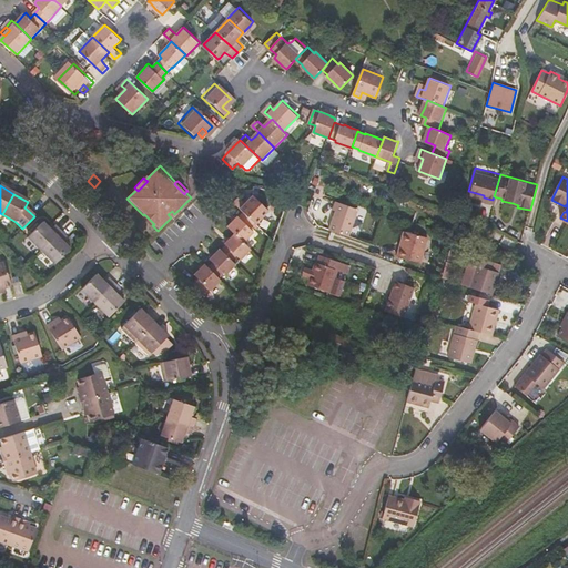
[(256,226),(271,213),(254,198),(252,200),(246,205),(244,202),(240,199),(234,204),(244,214),(256,226)]
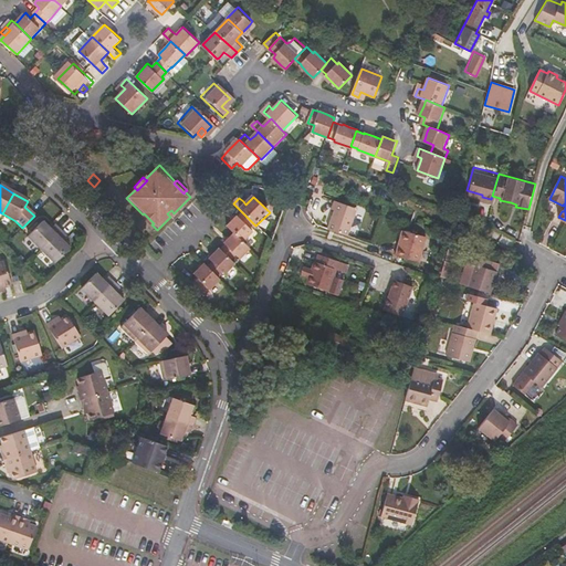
[(333,211),(326,229),(345,237),(355,209),(333,201),(329,210),(333,211)]
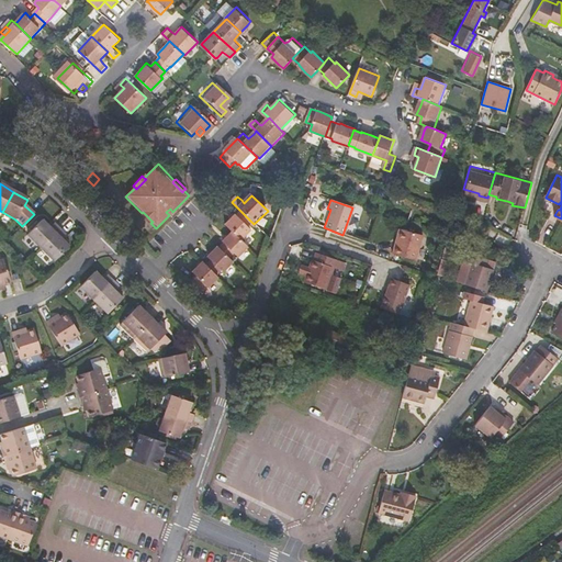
[(149,225),(150,223),(153,222),(143,212),(142,213),(139,215),(149,225)]
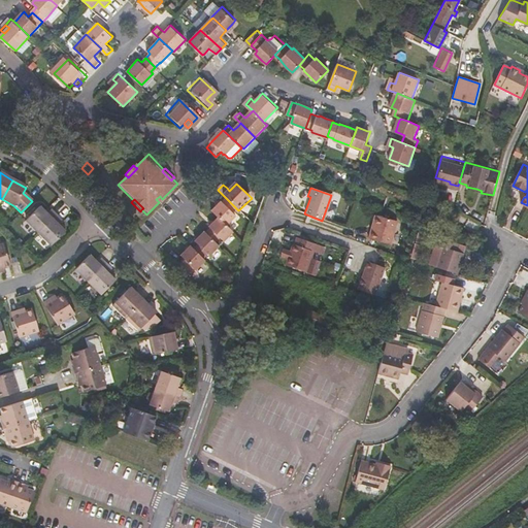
[(234,213),(238,210),(227,199),(223,204),(222,203),(221,204),(216,208),(212,212),(219,219),(227,226),(236,217),(234,213)]
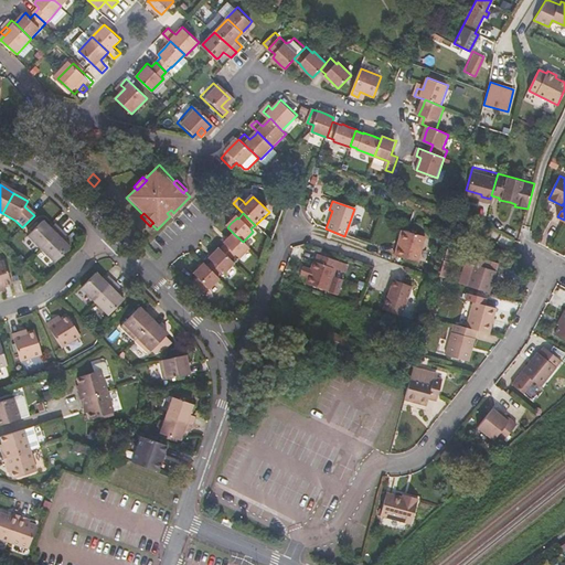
[(41,249),(60,231),(53,225),(52,226),(50,230),(46,226),(42,222),(27,236),(41,249)]
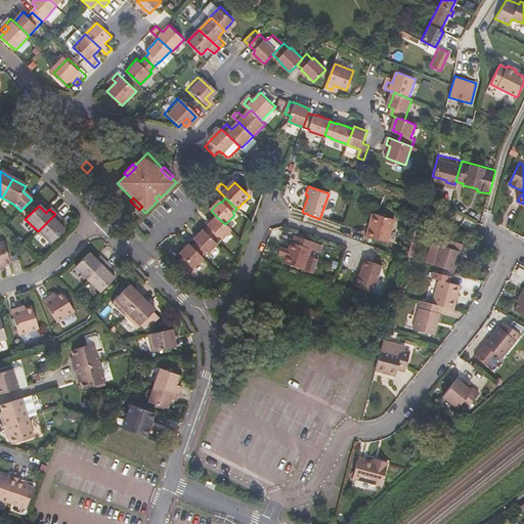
[(60,219),(55,214),(38,231),(50,245),(64,230),(59,226),(56,223),(58,221),(60,219)]
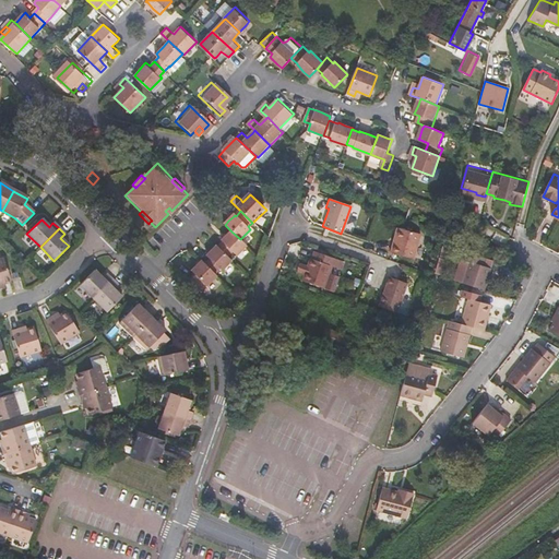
[(419,235),(396,228),(390,253),(413,260),(419,235)]
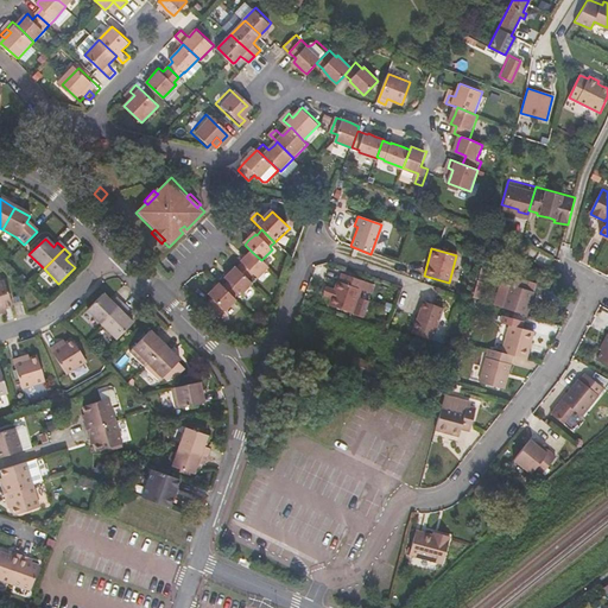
[(257,280),(268,268),(261,260),(252,252),(247,257),(241,261),(240,264),(241,265),(238,268),(249,282),(253,277),(257,280)]
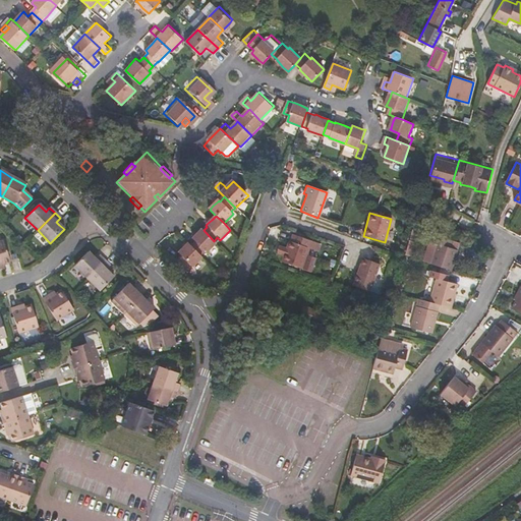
[(206,254),(217,243),(214,241),(204,230),(203,229),(197,234),(192,238),(191,239),(195,243),(191,247),(200,256),(205,253),(206,254)]
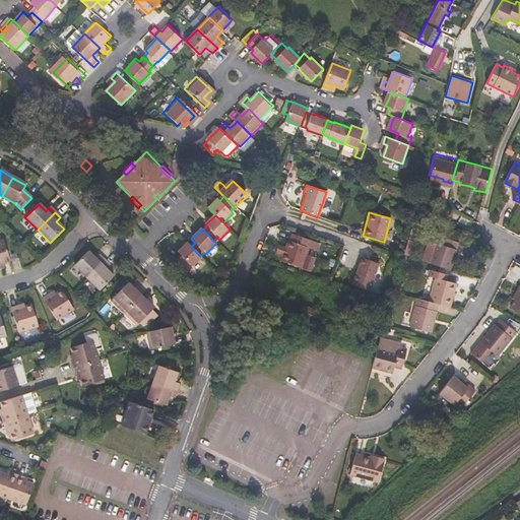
[(280,261),(301,268),(311,241),(291,234),(288,241),(287,241),(280,261)]
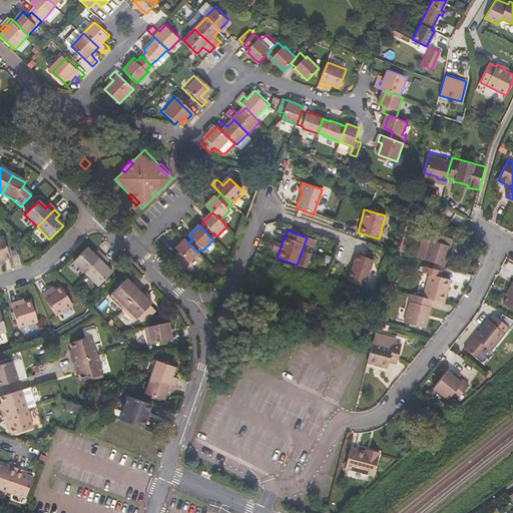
[(424,261),(445,267),(451,246),(443,243),(445,236),(426,230),(424,238),(430,240),(424,261)]
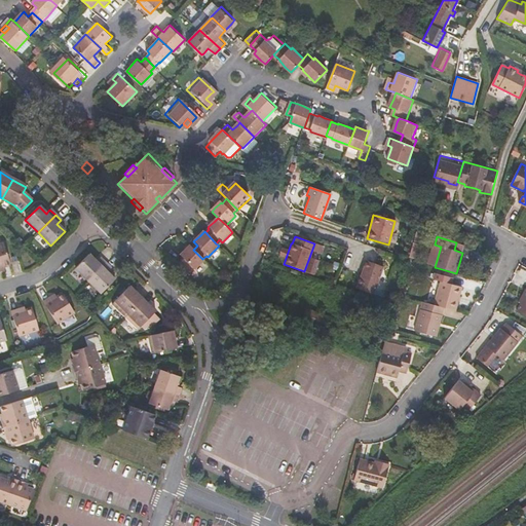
[(3,243),(0,243),(0,272),(1,272),(0,269),(0,267),(3,267),(9,265),(3,243)]
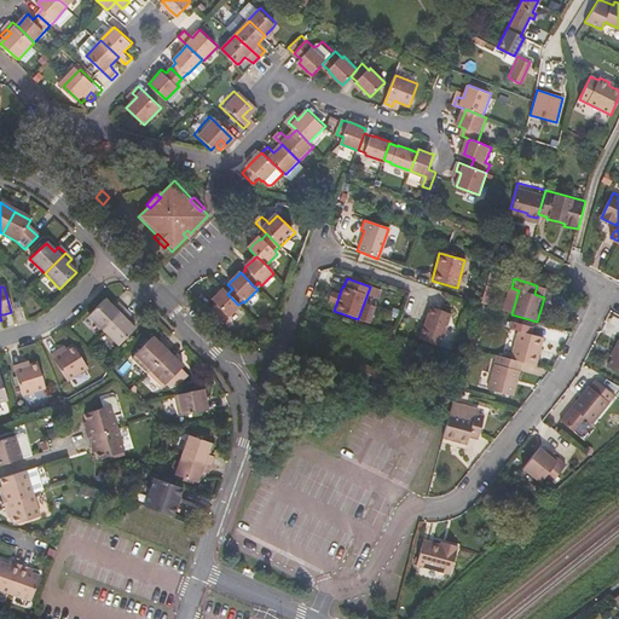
[(223,323),(241,306),(238,305),(227,294),(224,289),(221,291),(217,296),(212,301),(215,305),(209,311),(223,323)]
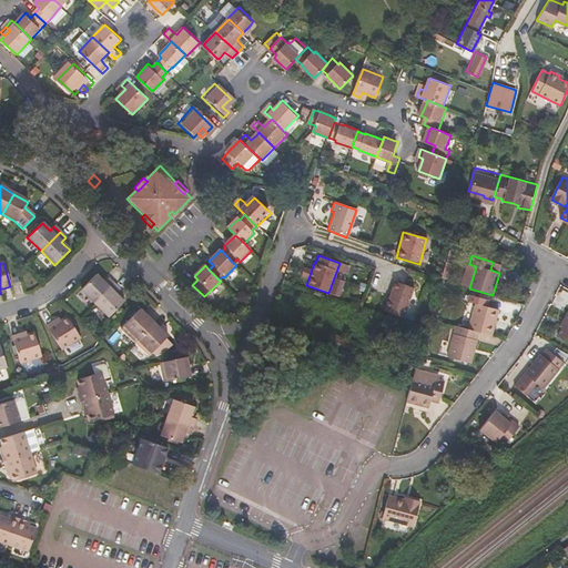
[(94,303),(113,284),(108,279),(107,281),(103,283),(100,280),(95,275),(81,290),(94,303)]
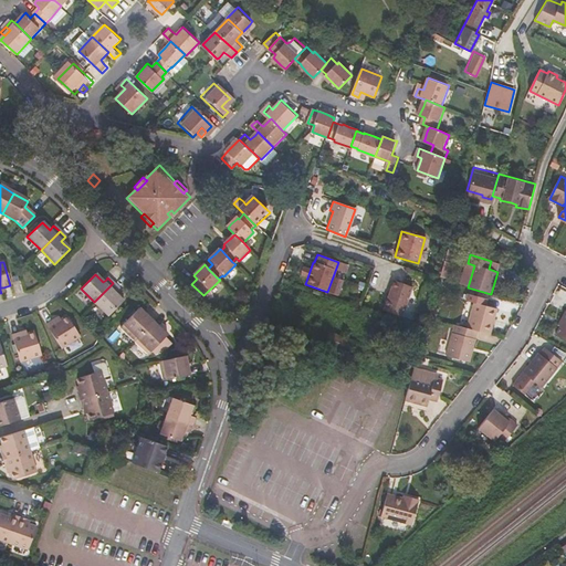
[(411,289),(389,280),(380,305),(402,313),(411,289)]
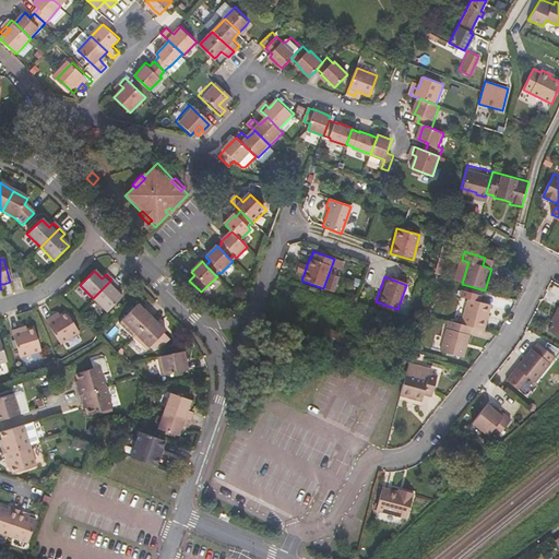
[(117,285),(111,280),(93,298),(106,312),(121,297),(116,293),(113,289),(116,286),(117,285)]
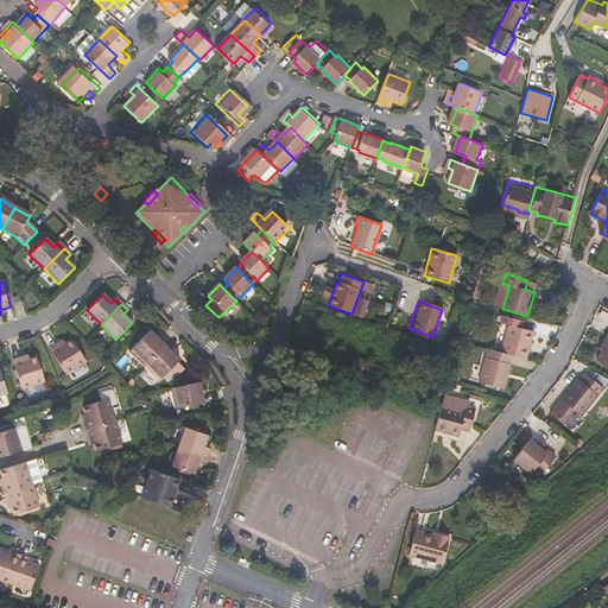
[(512,356),(526,359),(533,331),(508,325),(501,353),(512,356)]
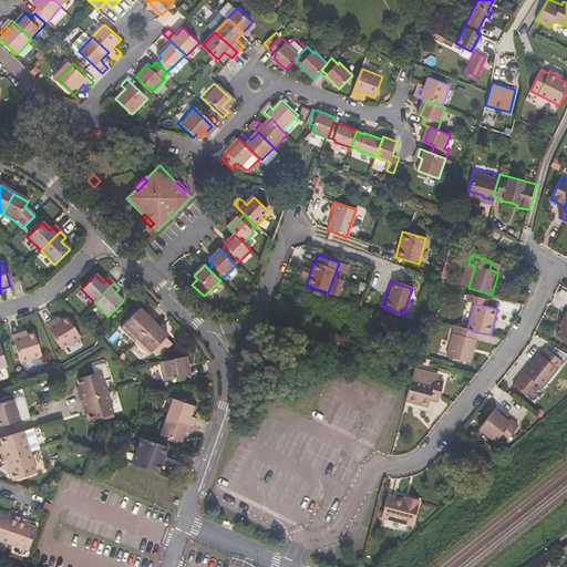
[(121,329),(134,342),(154,322),(141,309),(121,329)]
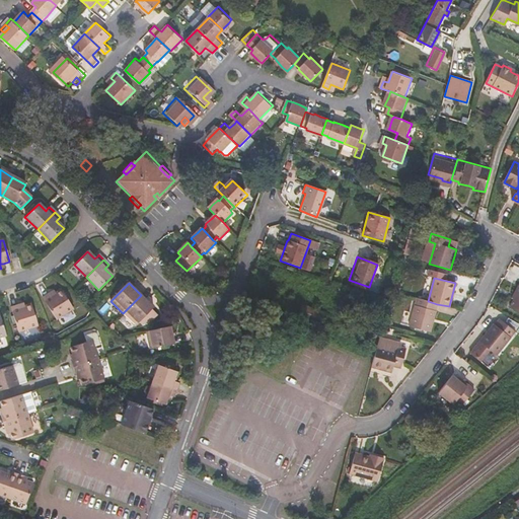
[(518,285),(515,293),(517,294),(515,298),(510,306),(518,311),(518,285)]
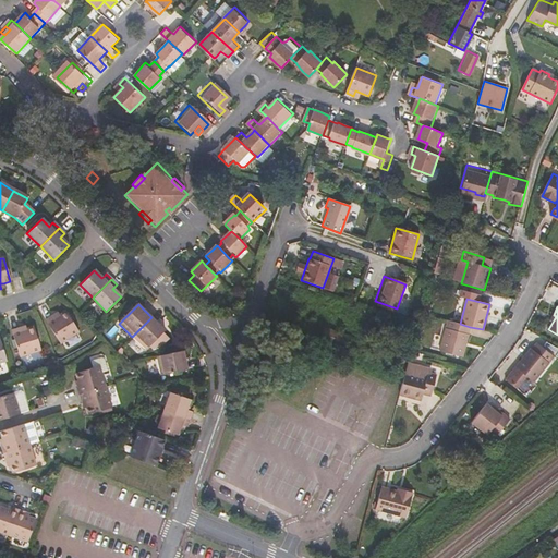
[(67,314),(59,318),(55,322),(52,317),(46,322),(61,346),(79,335),(67,314)]
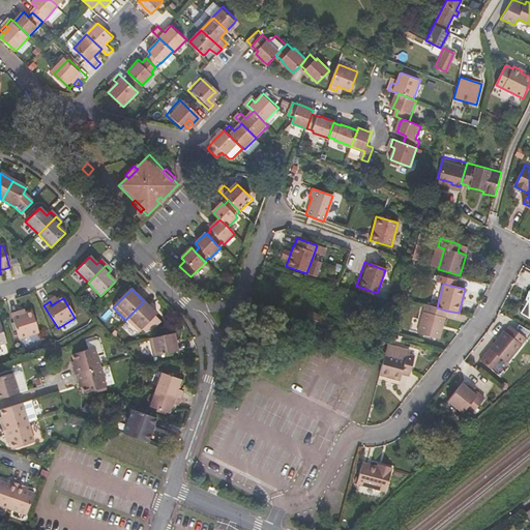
[(144,301),(125,320),(139,332),(143,328),(154,317),(156,314),(144,301)]
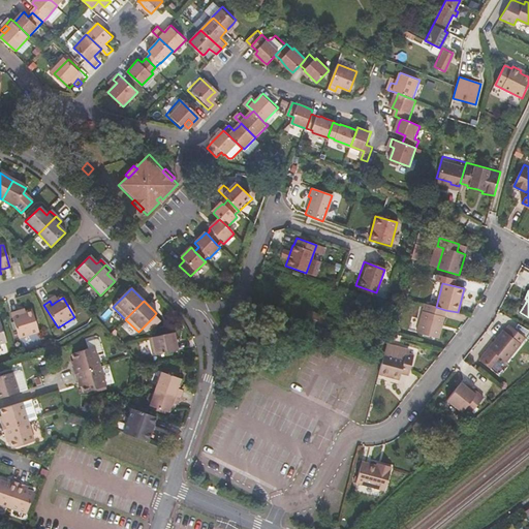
[(436,307),(425,304),(416,333),(438,338),(445,310),(436,307)]
